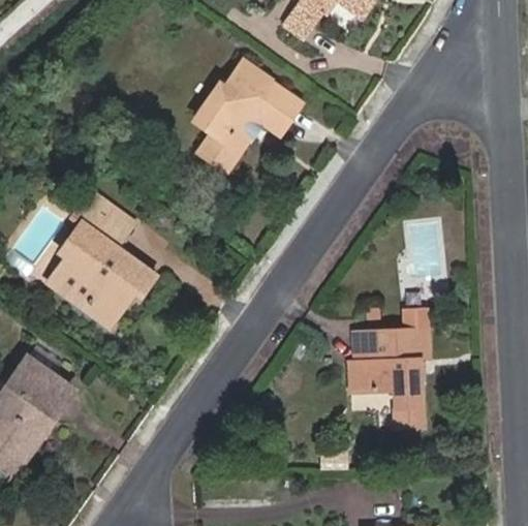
[(300,0),(284,23),(303,36),(321,11),(317,8),(323,0),(339,0),(354,10),(361,0),(300,0)]
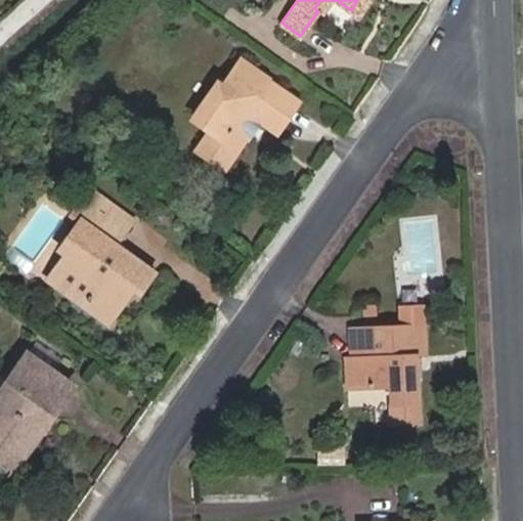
[(357,0),(351,10),(358,15),(368,0),(357,0)]
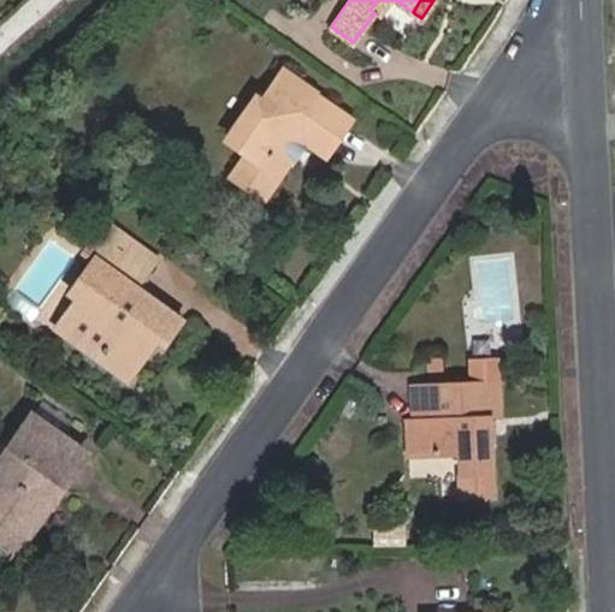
[(319,149),(344,114),(315,93),(318,90),(284,66),(261,97),(254,94),(224,135),(246,150),(236,164),(271,189),(306,140),(319,149)]
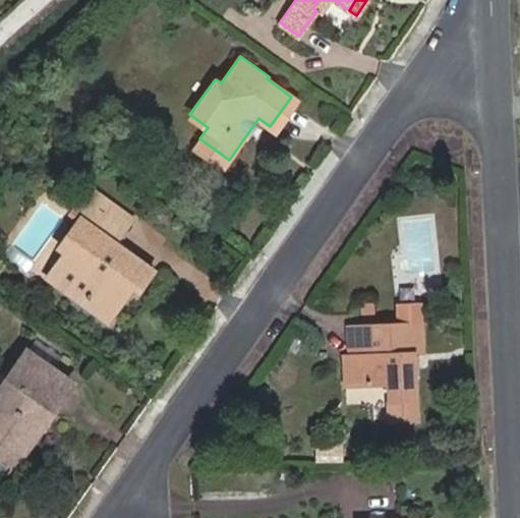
[(297,101),(291,97),(270,126),(276,130),(297,101)]
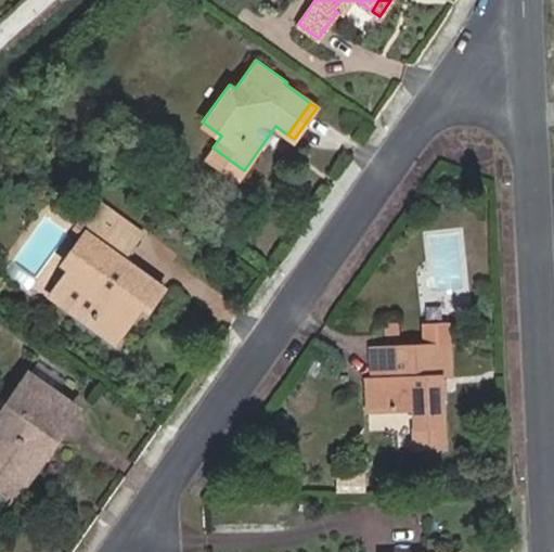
[(239,179),(244,170),(213,148),(207,155),(239,179)]
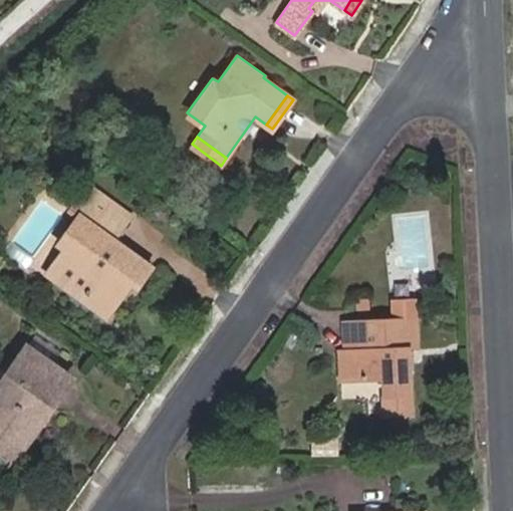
[(57,243),(62,247),(71,253),(57,272),(108,308),(123,287),(132,293),(153,264),(113,237),(96,225),(113,200),(96,187),(57,243)]
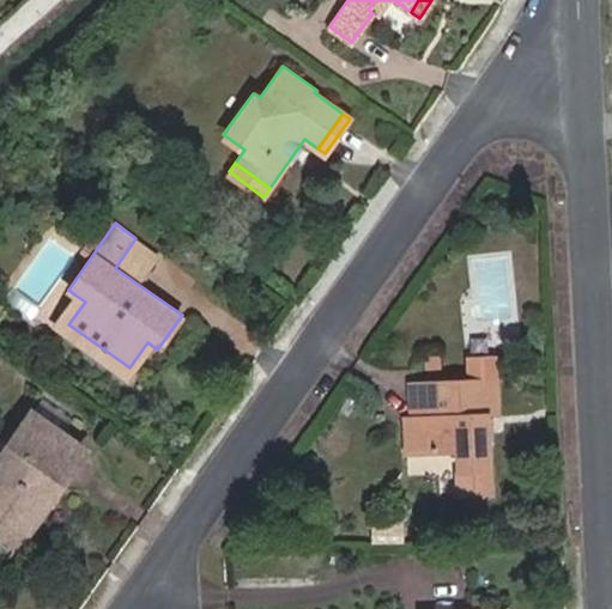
[(156,253),(135,238),(115,268),(135,282),(156,253)]
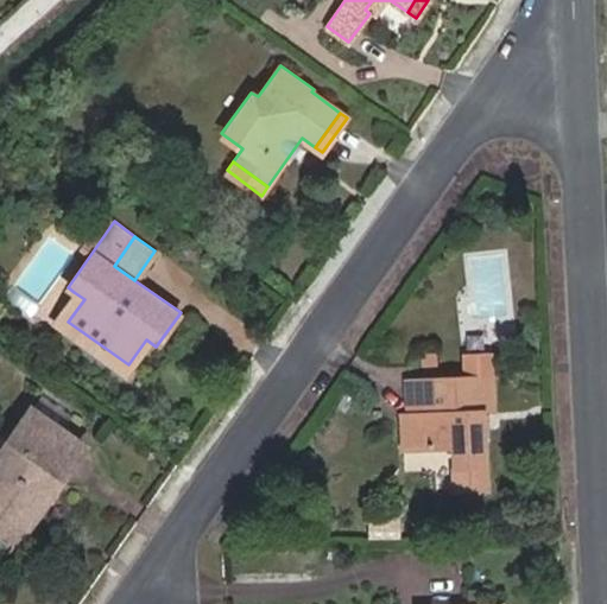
[(84,299),(74,292),(52,322),(124,372),(128,364),(68,322),(84,299)]
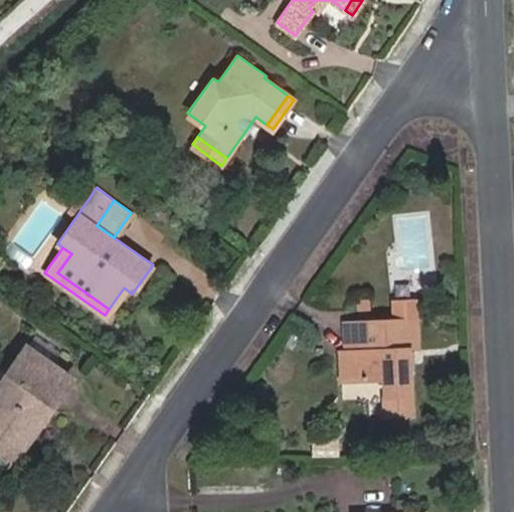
[(338,349),(339,379),(382,377),(383,410),(411,409),(409,346),(417,347),(416,317),(343,320),(345,349),(338,349)]
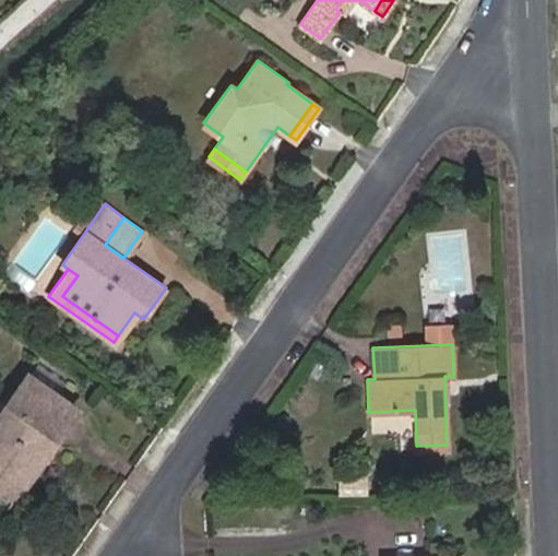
[(24,380),(0,414),(0,485),(11,493),(70,413),(24,380)]
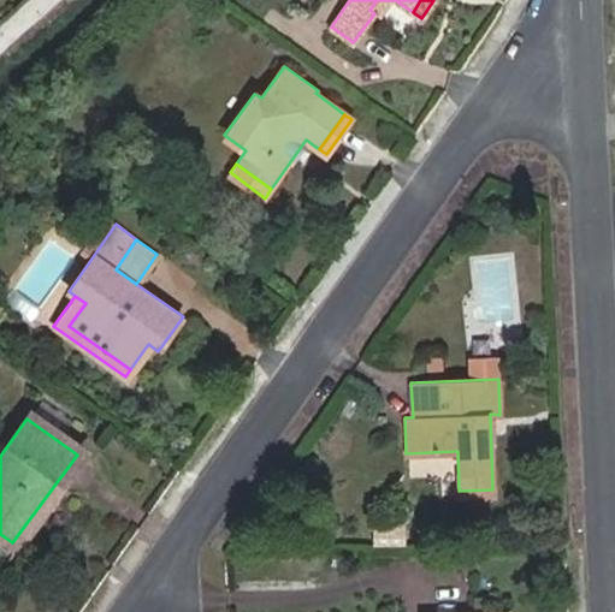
All buildings are outlined.
